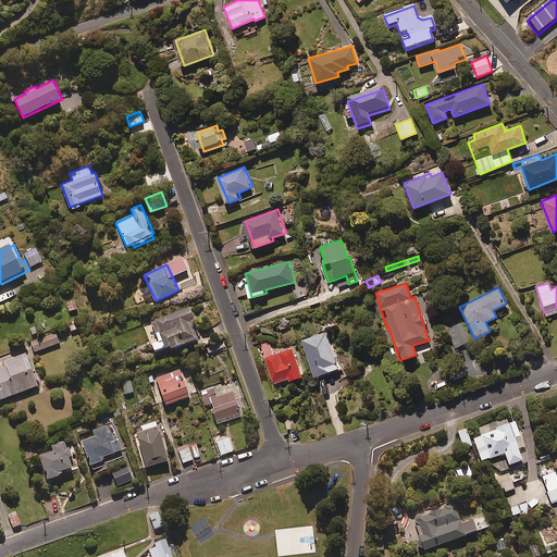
[(75,299),(65,301),(67,311),(77,309),(75,299)]
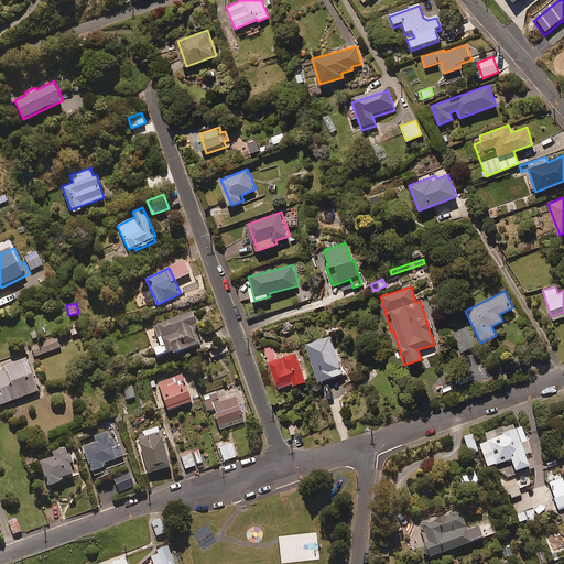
[(201,326),(194,310),(154,325),(162,344),(154,347),(158,356),(173,349),(175,354),(202,344),(196,328),(201,326)]
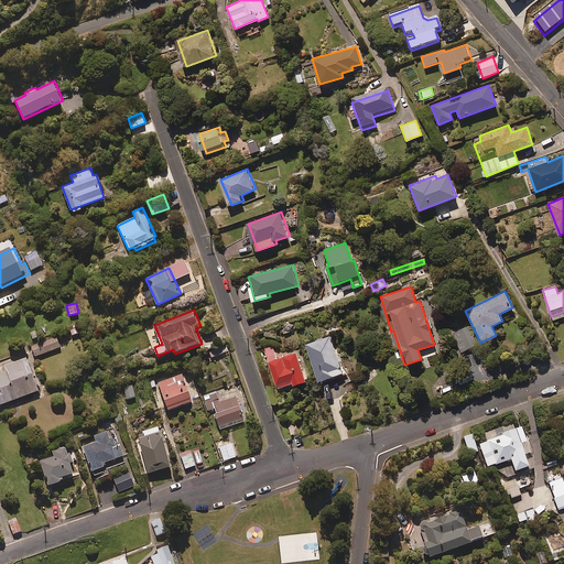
[(71,337),(85,332),(82,323),(67,328),(71,337)]
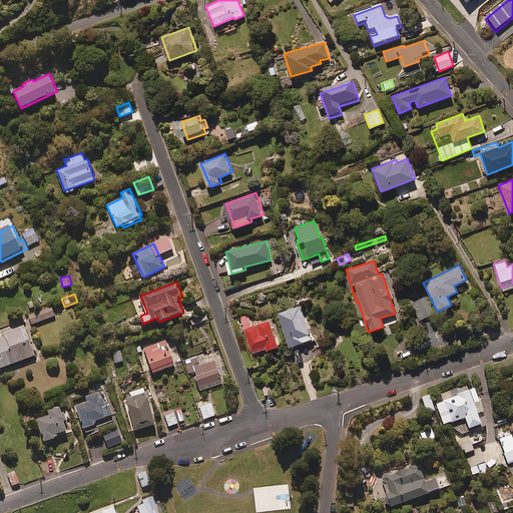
[(420,298),(410,304),(420,321),(430,315),(420,298)]
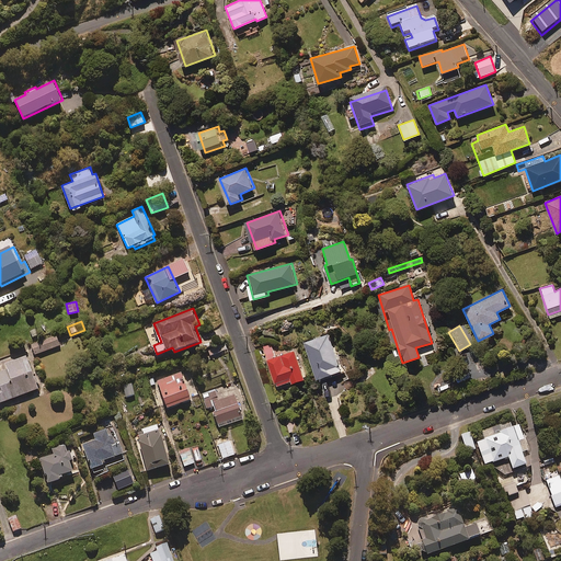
[(60,345),(56,333),(31,343),(35,355),(60,345)]
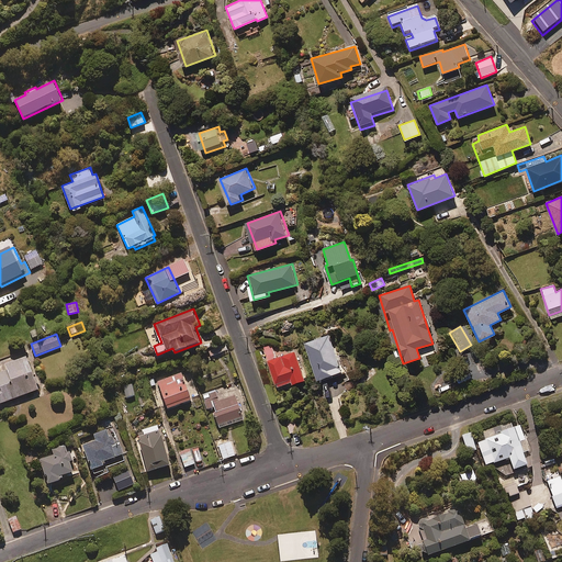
[(344,370),(329,334),(306,343),(319,379),(344,370)]
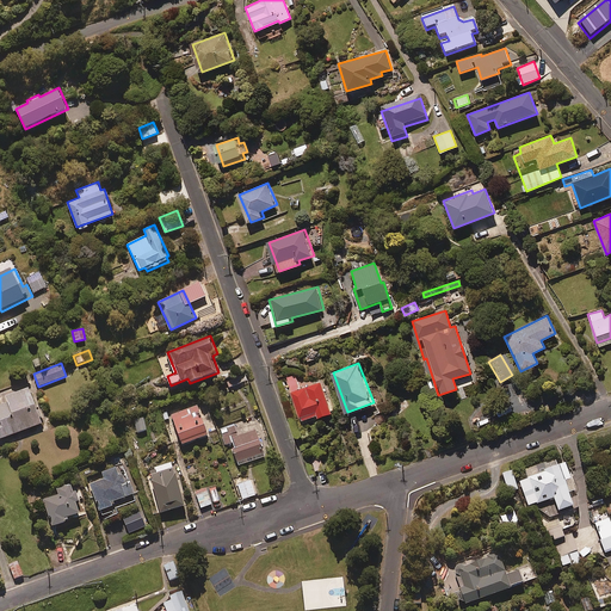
[(301,388),(296,374),(288,377),(303,419),(319,413),(320,417),(333,412),(322,380),(301,388)]
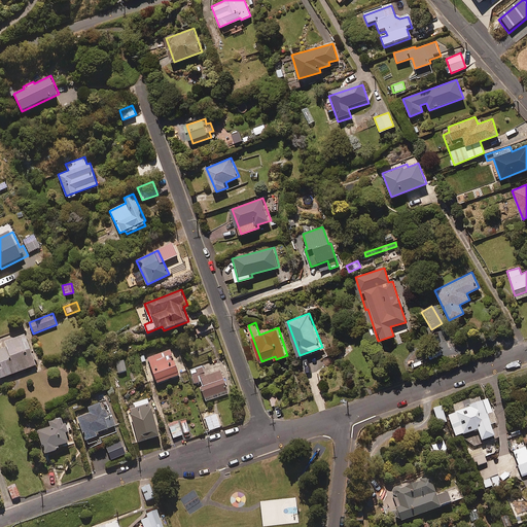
[(0,378),(36,364),(24,330),(2,339),(5,347),(0,349),(0,361),(0,362),(0,361),(0,378)]
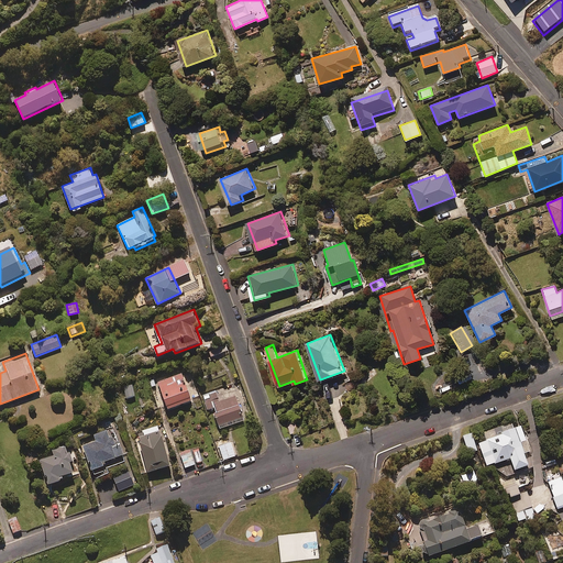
[(192,400),(183,373),(158,382),(168,409),(192,400)]
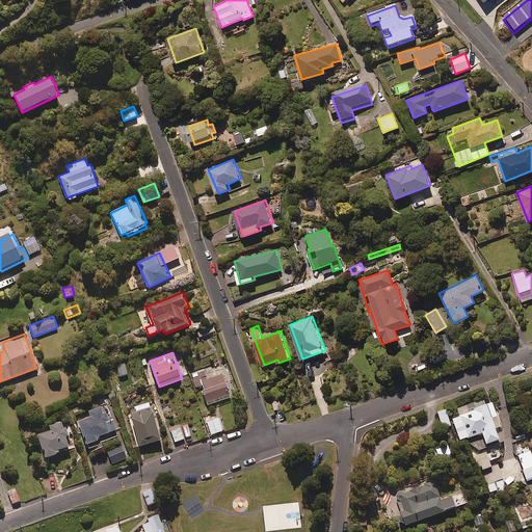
[(128,373),(125,363),(116,366),(120,376),(128,373)]
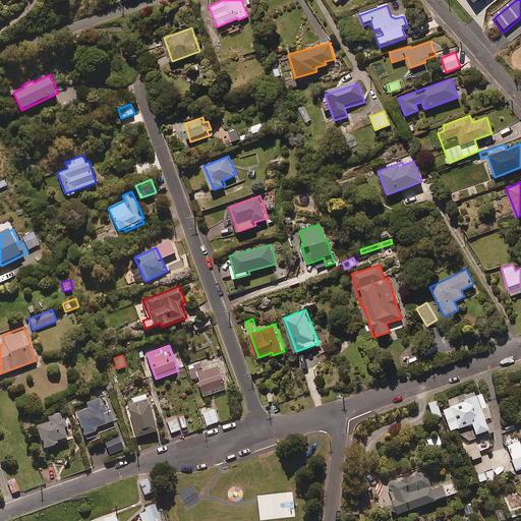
[(203,371),(199,362),(187,365),(192,380),(198,378),(204,396),(226,389),(219,366),(203,371)]
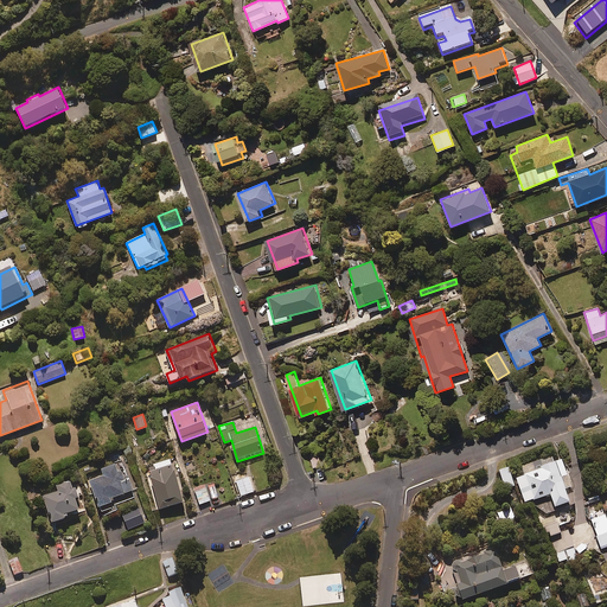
[(321,455),(311,459),(313,470),(324,466),(321,455)]
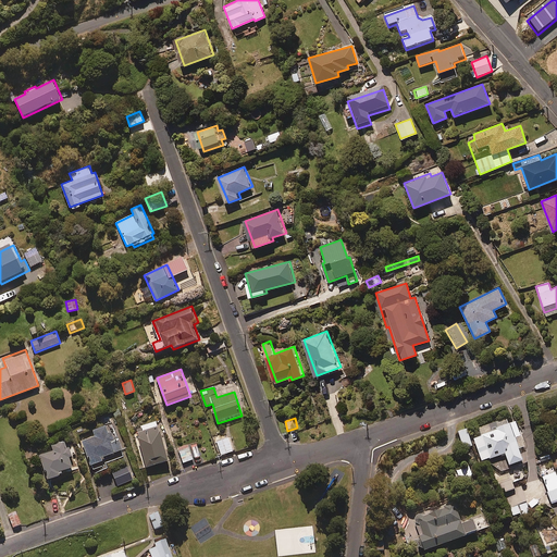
[(507,465),(521,460),(518,450),(524,448),(515,421),(507,423),(506,418),(478,428),(481,435),(472,438),(480,461),(504,453),(507,465)]
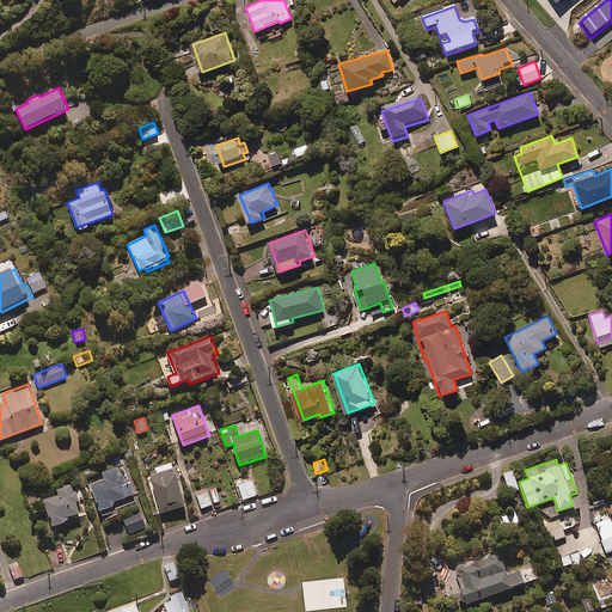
[(130,478),(124,481),(122,475),(120,476),(116,467),(102,472),(104,479),(90,484),(99,510),(116,505),(114,500),(135,493),(130,478)]
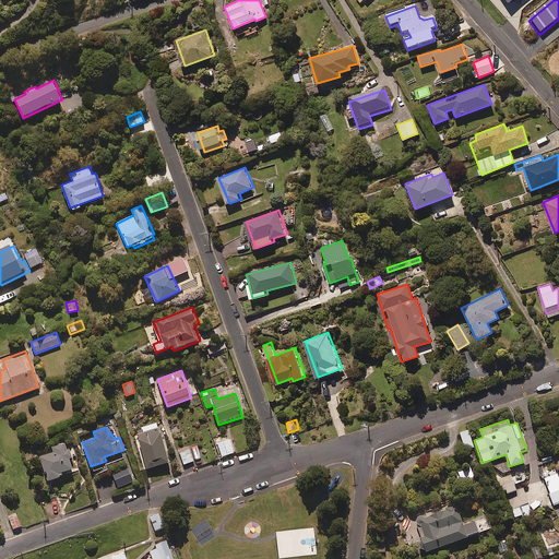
[(159,427),(138,433),(147,468),(169,462),(159,427)]
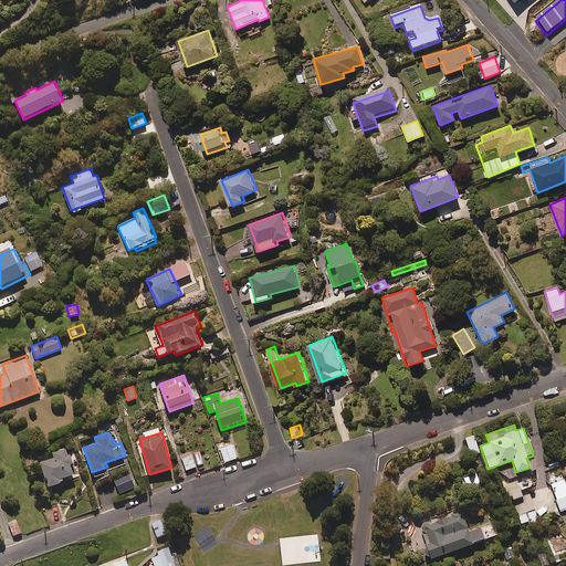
[(479,453),(473,436),(464,439),(470,456),(479,453)]
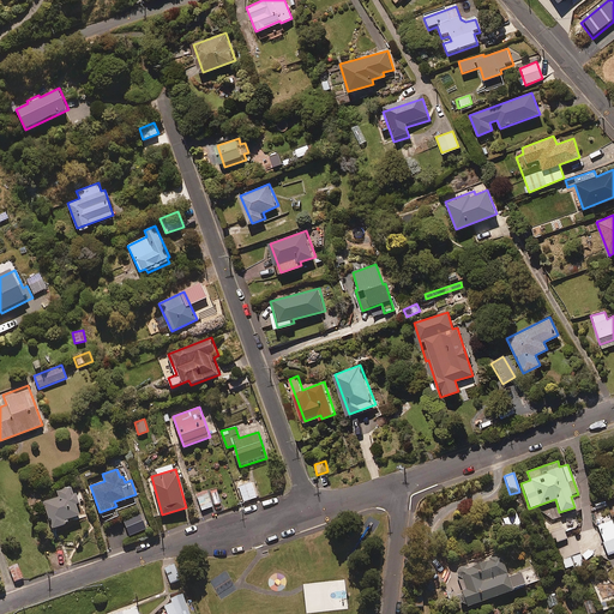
[(242,476),(234,480),(236,487),(239,486),(244,501),(257,498),(252,482),(245,485),(242,476)]
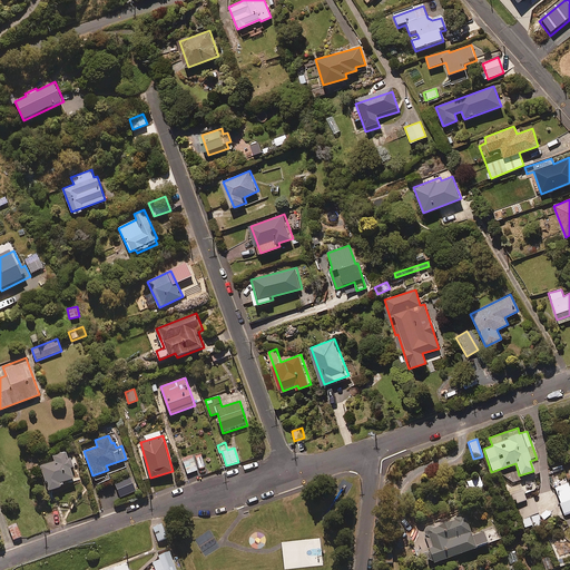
[(71,465),(74,465),(71,455),(68,457),(66,451),(53,455),(55,461),(41,464),(49,489),(65,484),(64,481),(75,478),(71,465)]
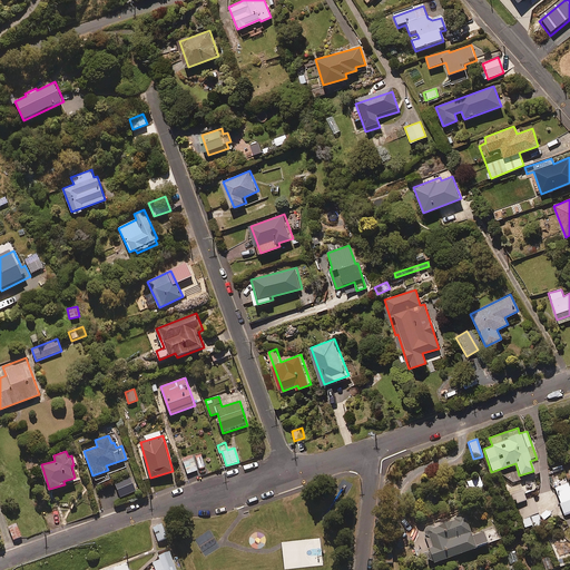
[(198,469),(193,458),(183,462),(188,474),(198,469)]
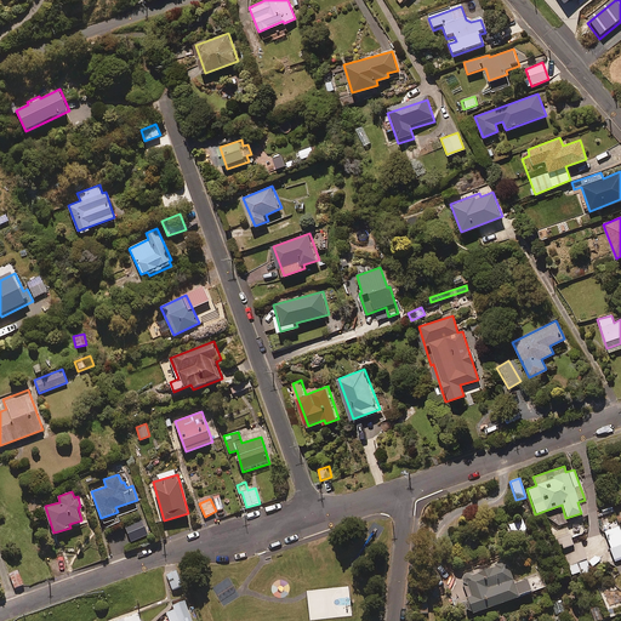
[(611,505),(597,510),(599,517),(613,512),(611,505)]
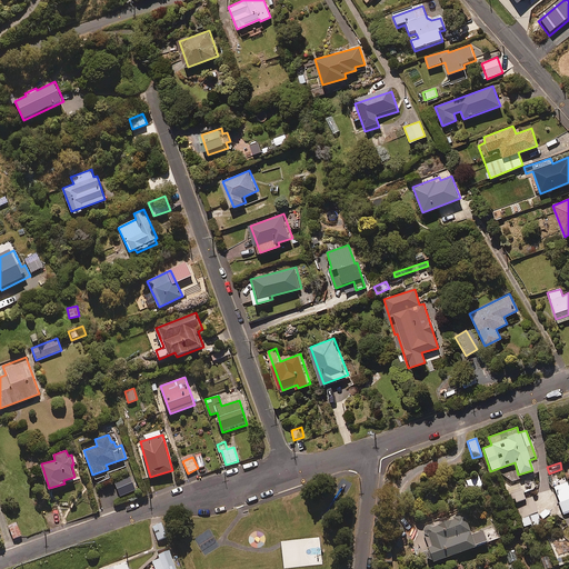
[(481,486),(478,477),(465,481),(468,490),(481,486)]
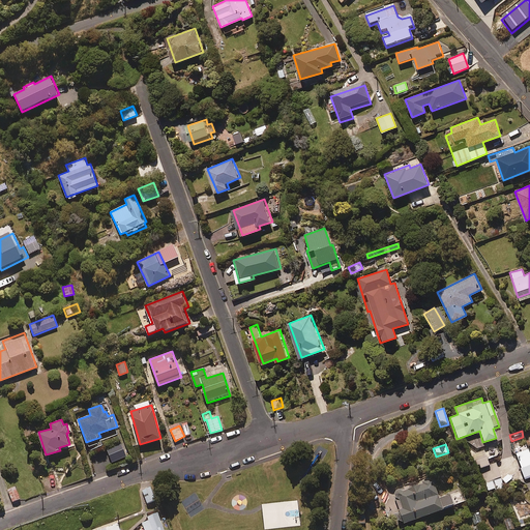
[(529,476),(529,454),(528,449),(516,453),(524,479),(529,476)]
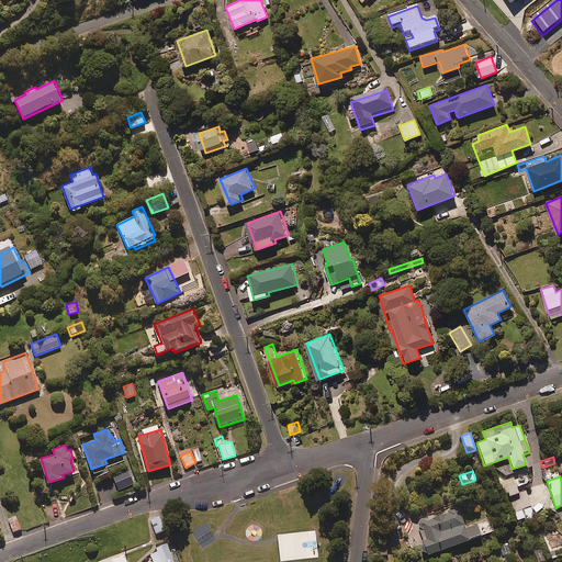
[(518,493),(513,478),(502,481),(507,497),(518,493)]
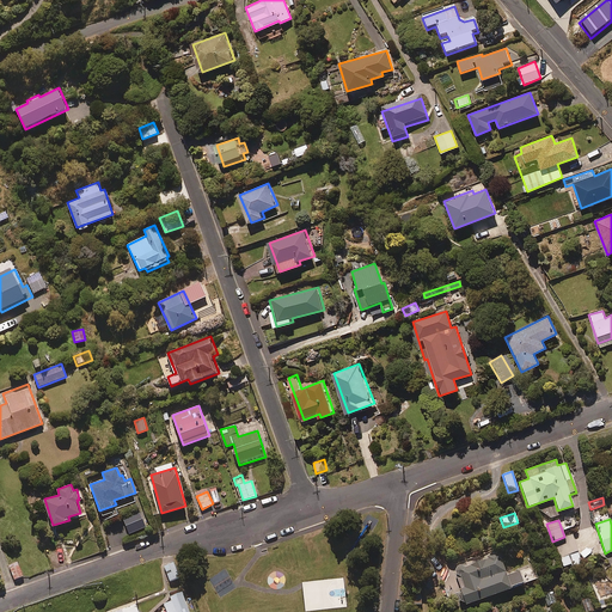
[(506,576),(497,552),(457,565),(453,570),(454,575),(453,576),(459,591),(456,592),(461,606),(522,583),(519,571),(506,576)]
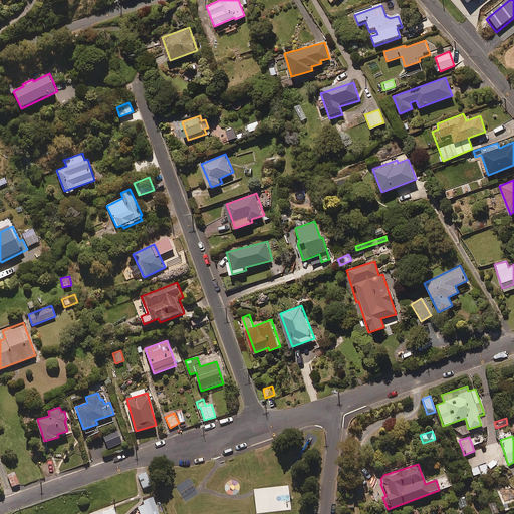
[(152,485),(147,471),(139,474),(143,488),(152,485)]
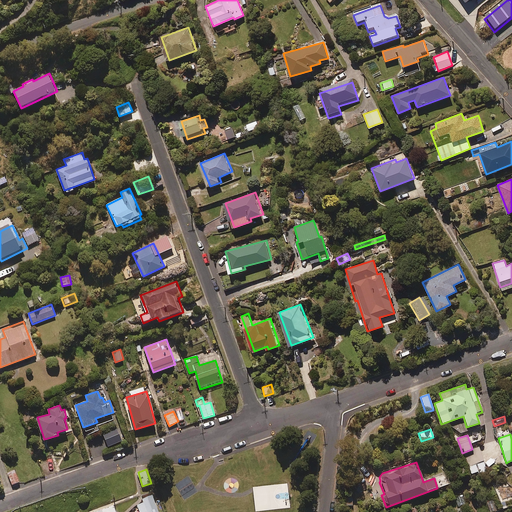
[(20,482),(15,470),(8,473),(12,485),(20,482)]
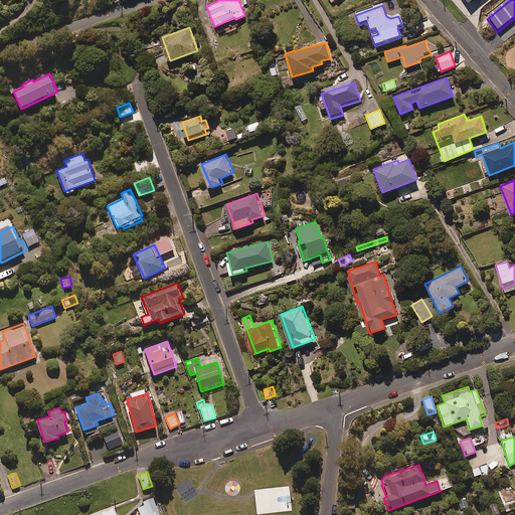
[(160,514),(154,498),(144,501),(145,505),(138,507),(141,514),(139,514),(160,514)]
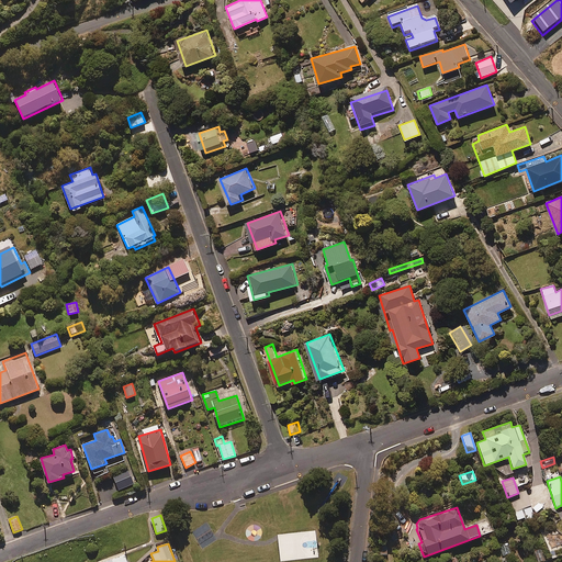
[(379,546),(379,555),(388,555),(388,544),(379,546)]
